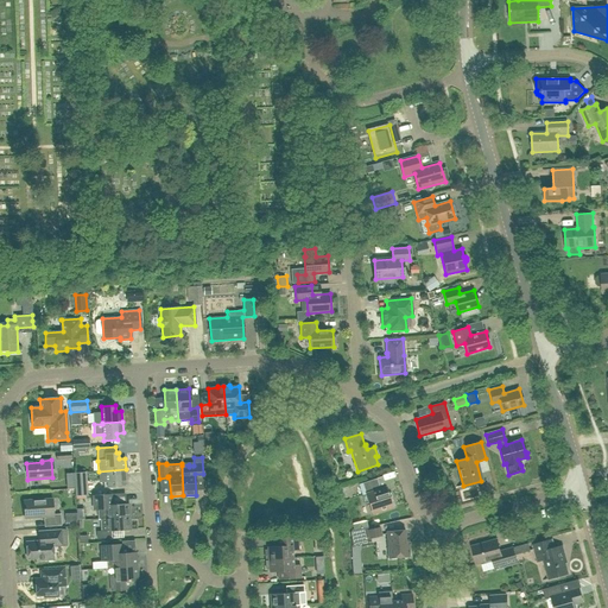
[(126,469),(99,472),(99,482),(106,481),(107,488),(120,487),(120,481),(126,480),(126,469)]
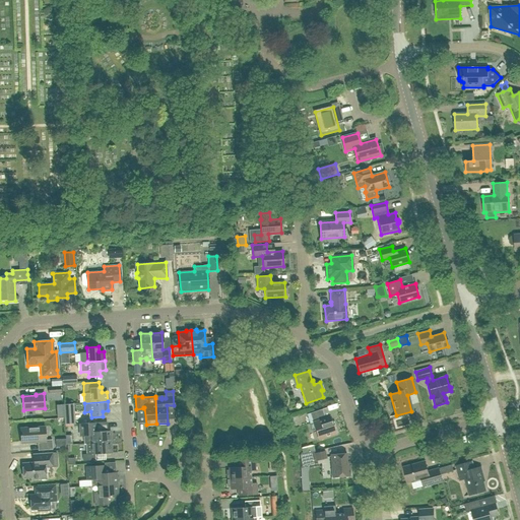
[(64,425),(75,425),(74,404),(63,405),(63,411),(64,417),(64,425)]
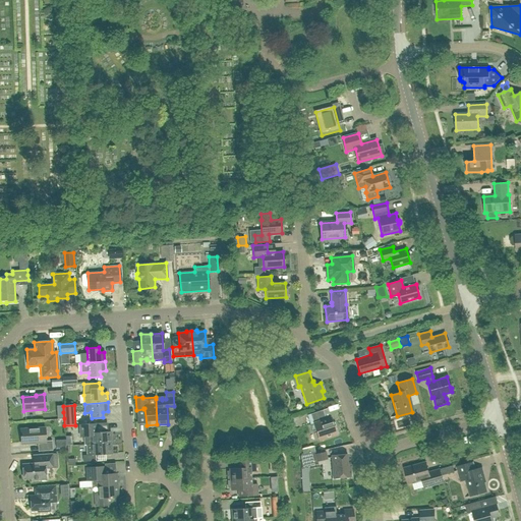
[(338,433),(334,422),(333,422),(331,417),(328,418),(327,418),(325,418),(323,410),(307,415),(312,431),(315,430),(319,440),(338,433)]
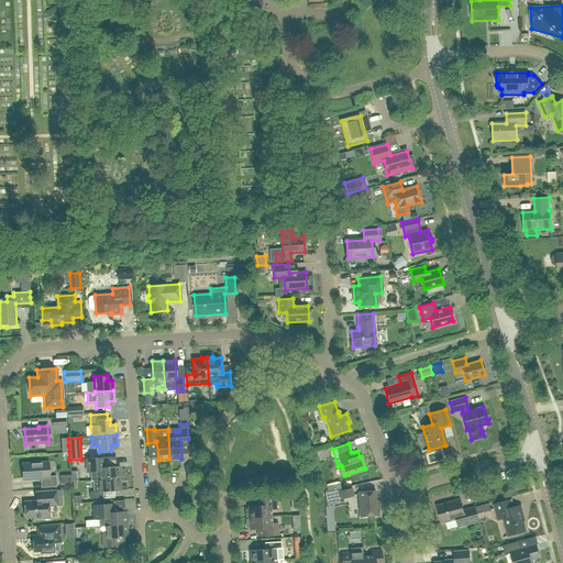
[(429,453),(430,464),(446,462),(444,451),(429,453)]
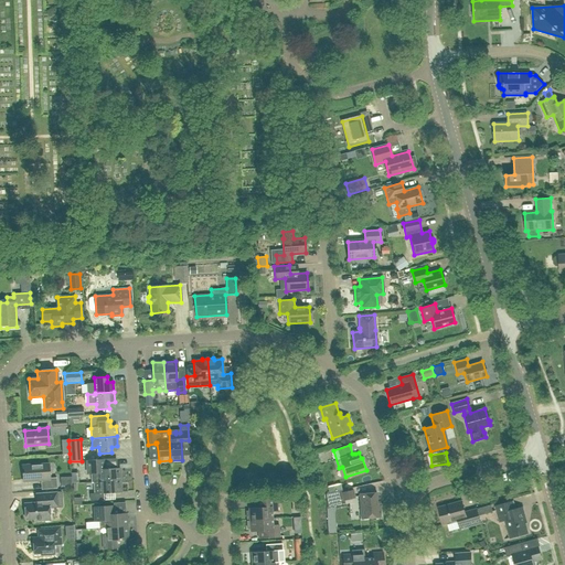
[(104,459),(85,460),(86,475),(91,473),(91,482),(93,482),(119,480),(119,468),(105,469),(104,459)]
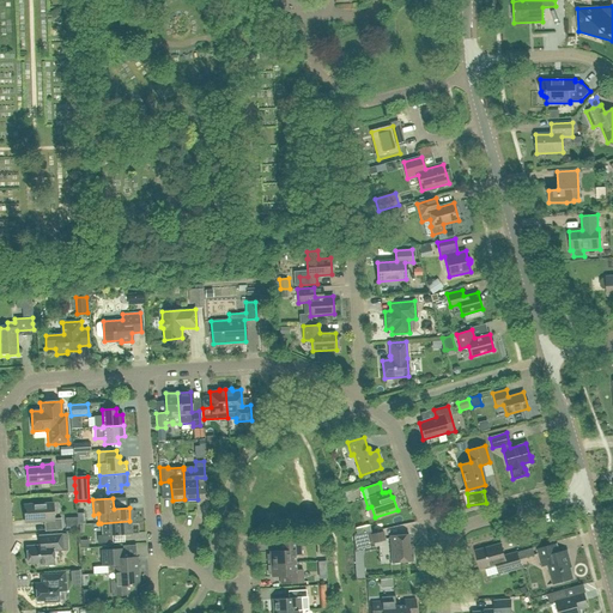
[(61,529),(61,519),(54,519),(53,503),(23,505),(24,523),(44,521),(44,530),(61,529)]
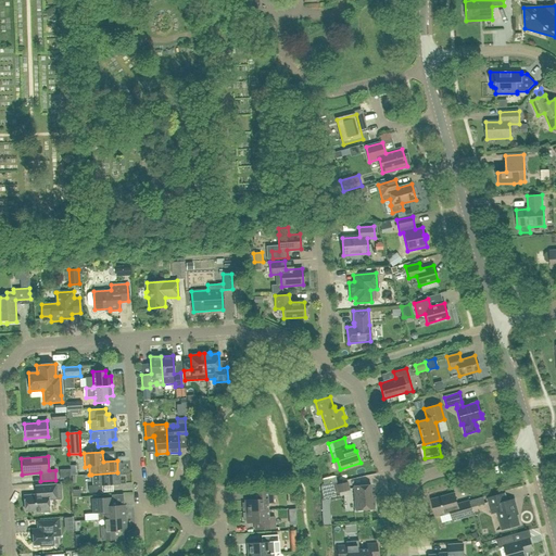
[(92,485),(88,485),(88,493),(101,492),(101,485),(118,484),(117,472),(91,475),(92,485)]
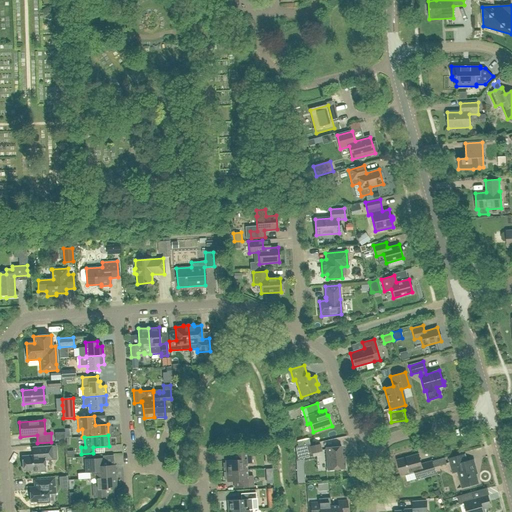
[(57,439),(58,447),(68,446),(67,438),(57,439)]
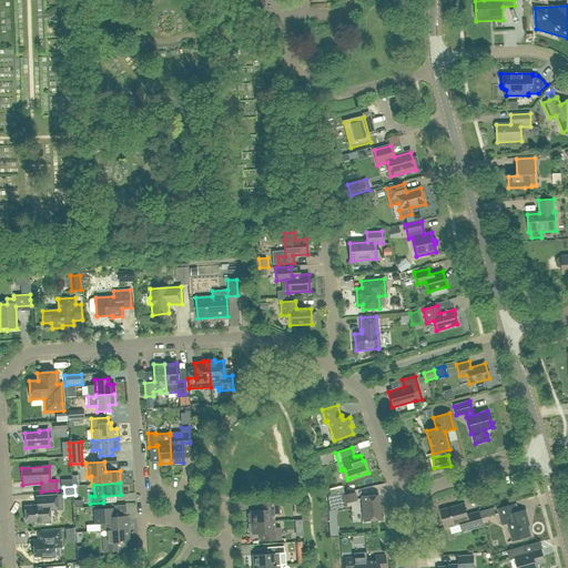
[(341,496),(343,504),(356,500),(354,493),(341,496)]
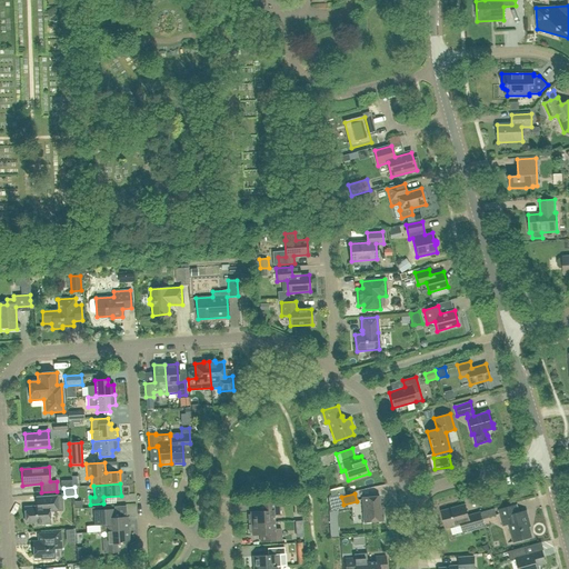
[(58,510),(57,496),(38,498),(39,507),(25,507),(26,523),(35,522),(35,525),(40,523),(50,523),(49,511),(58,510)]
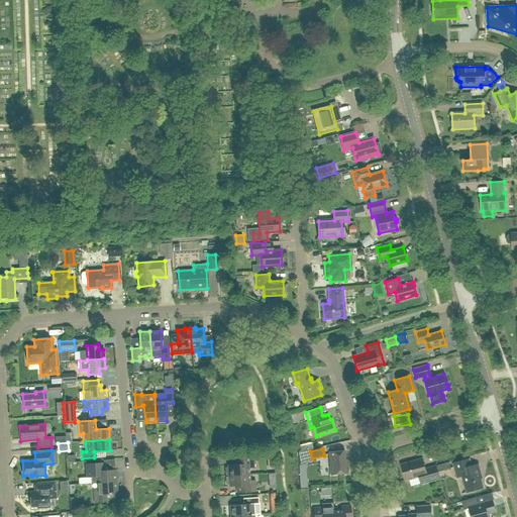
[(347,474),(347,461),(345,462),(344,450),(328,452),(330,475),(347,474)]
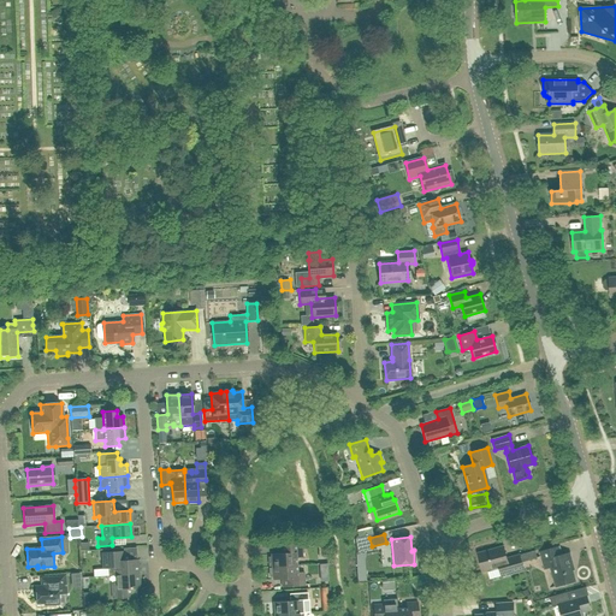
[(272,567),(297,566),(296,558),(302,557),(302,544),(283,545),(284,554),(271,554),(272,567)]
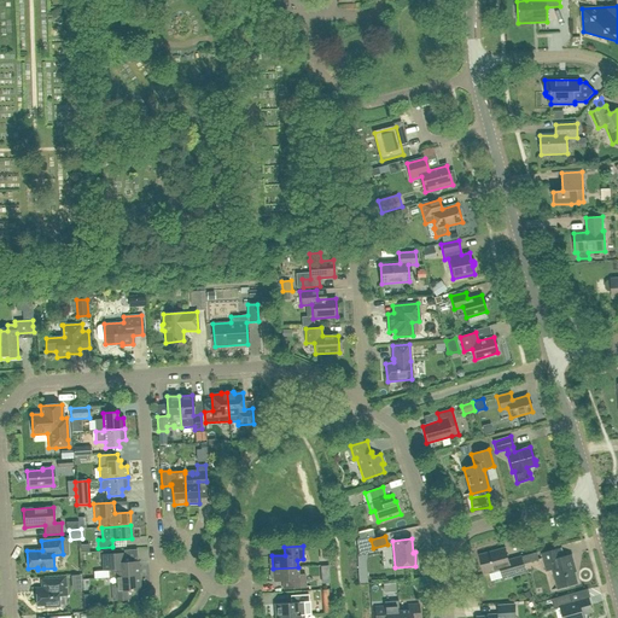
[(525,572),(522,557),(508,560),(505,548),(479,555),(484,573),(501,570),(503,578),(525,572)]
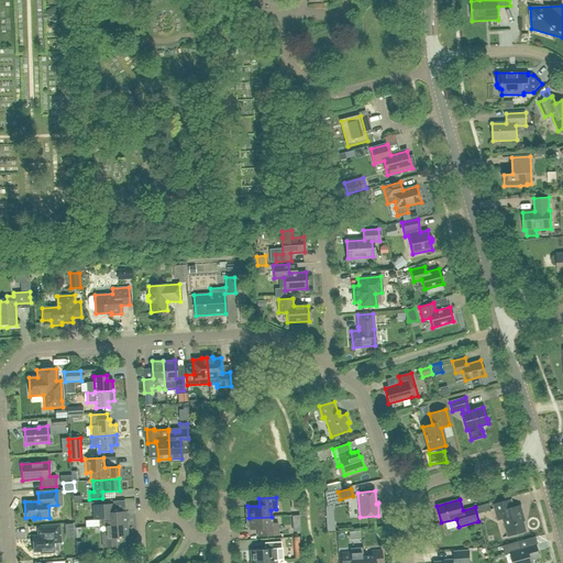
[(511,500),(494,505),(497,520),(503,518),(508,536),(526,531),(521,516),(523,516),(521,506),(514,508),(511,500)]
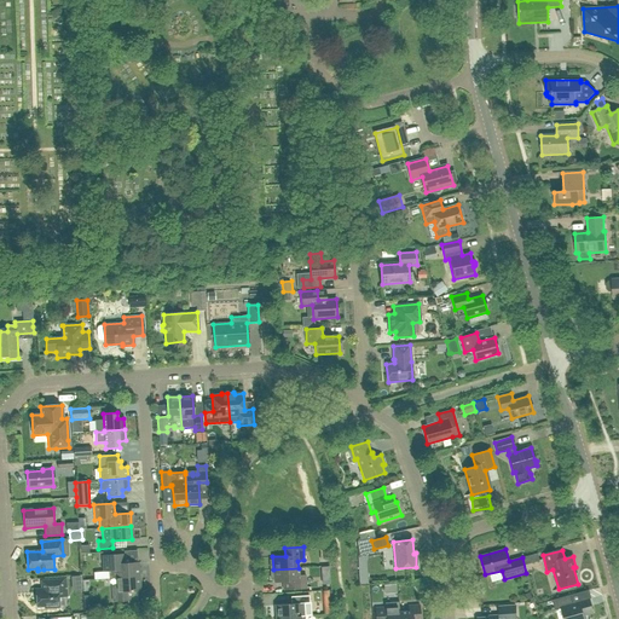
[(125,554),(109,555),(102,555),(103,572),(115,571),(115,578),(139,577),(138,562),(125,563),(125,554)]
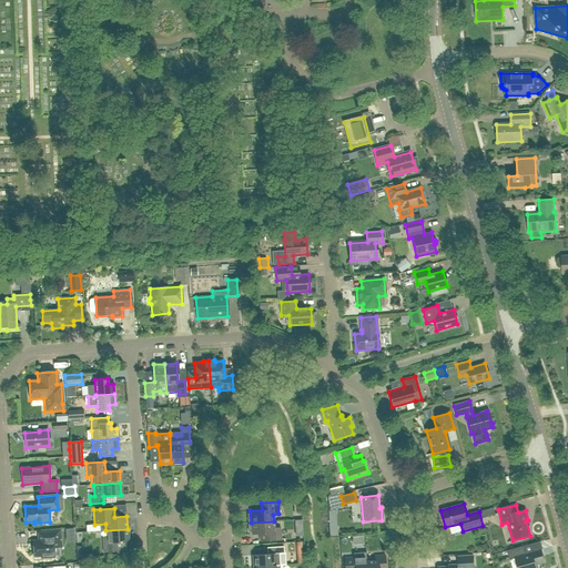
[(130,520),(138,519),(135,510),(129,513),(130,520)]
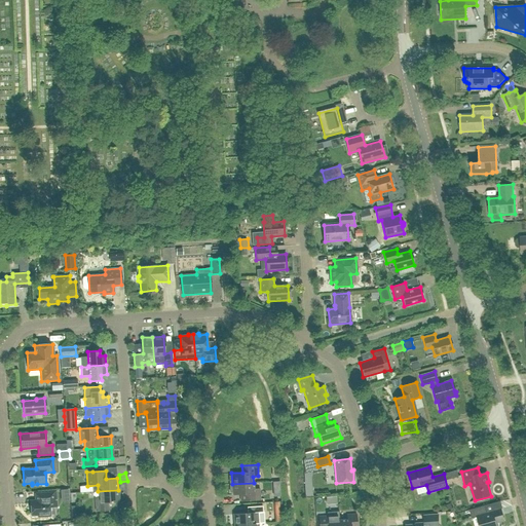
[(254,483),(232,484),(232,495),(240,494),(240,501),(260,500),(259,488),(254,489),(254,483)]
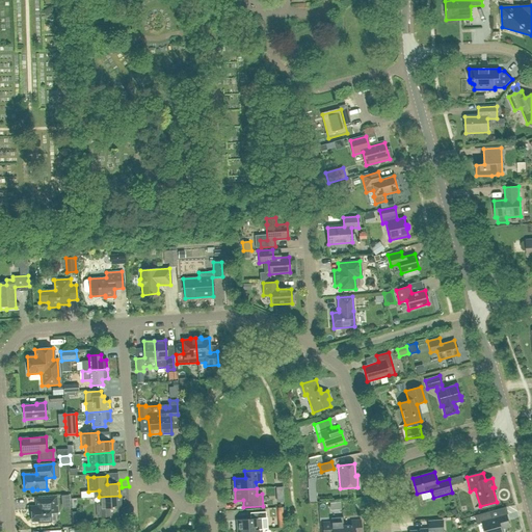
[(120,496),(99,497),(100,503),(96,503),(97,517),(110,516),(109,508),(121,508),(120,496)]
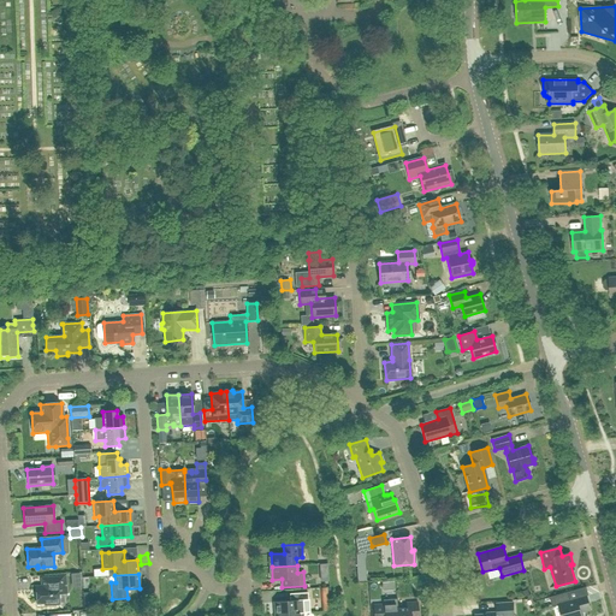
[(40,586),(35,586),(36,604),(43,604),(43,605),(59,605),(58,594),(67,593),(66,576),(40,578),(40,586)]
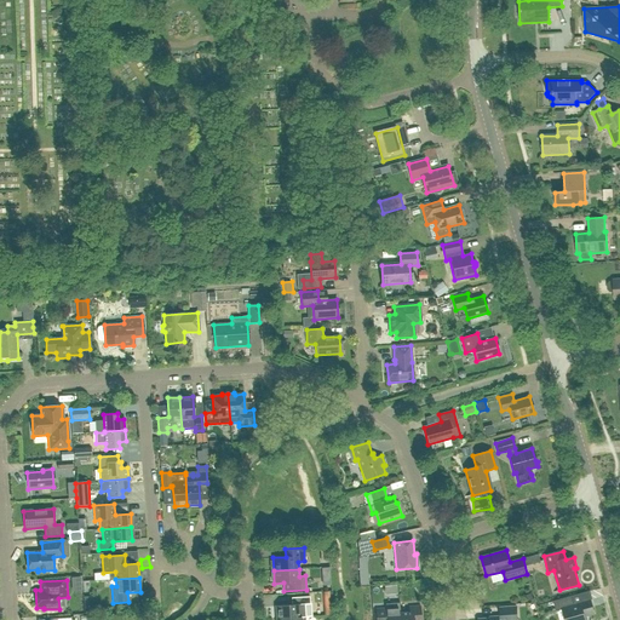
[(308,616),(311,616),(310,604),(309,596),(294,597),(296,604),(276,606),(276,619),(300,618),(308,616)]
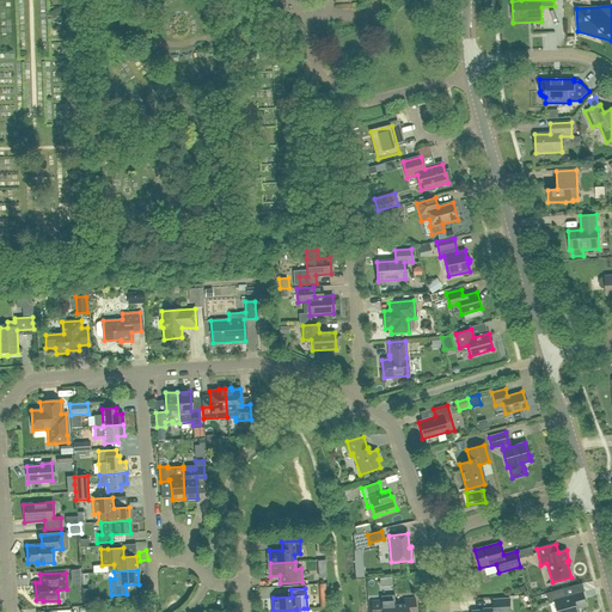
[(573,595),(567,598),(564,588),(546,593),(549,603),(555,601),(557,611),(577,611),(576,609),(587,605),(582,592),(573,595)]
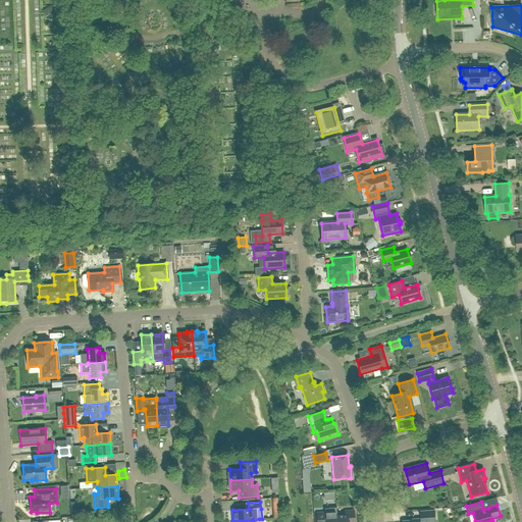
[(316,513),(316,521),(336,521),(336,516),(335,508),(324,508),(324,512),(316,513)]
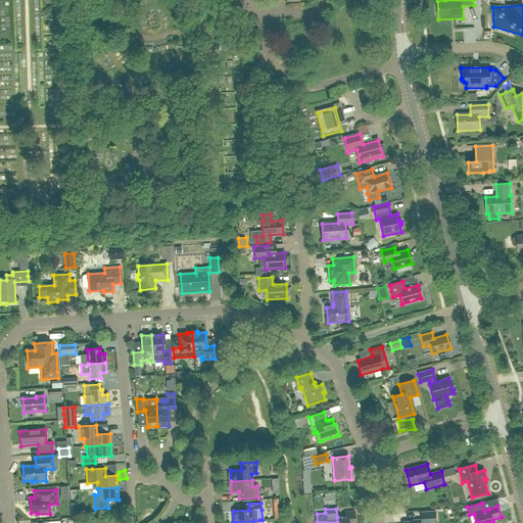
[(337,517),(337,522),(354,522),(354,511),(345,512),(345,517),(337,517)]
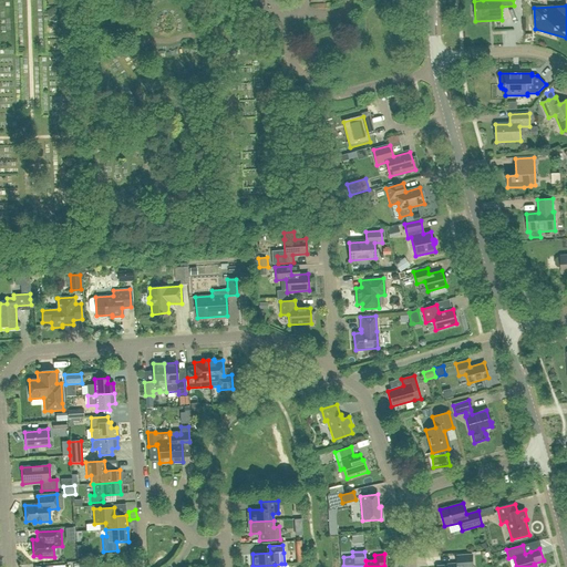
[(473,566),(472,555),(457,556),(457,564),(452,564),(452,565),(437,566),(473,566)]
